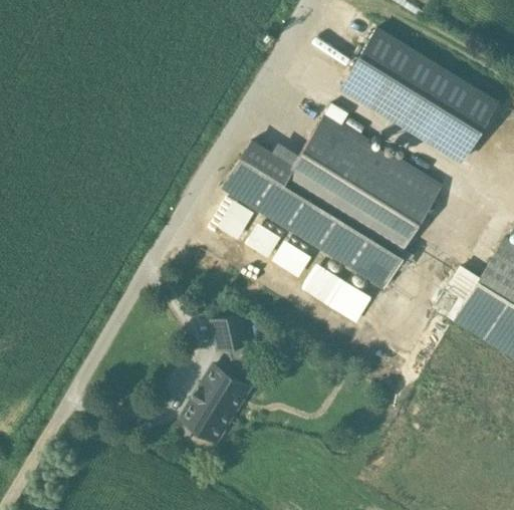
[(498,102),(377,29),(339,90),(460,164),(498,102)]
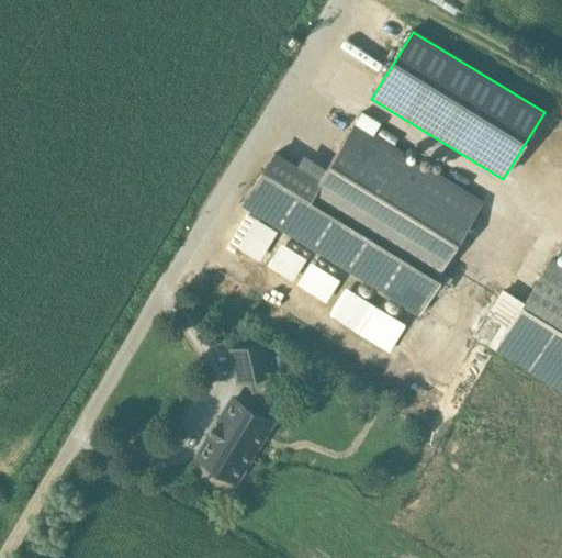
[(482,208),(353,129),(319,183),(289,234),(417,313),(482,208)]
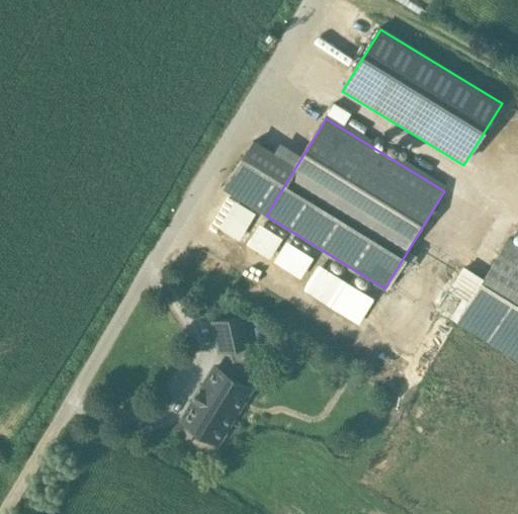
[(253,144),(225,190),(266,216),(294,169),(253,144)]
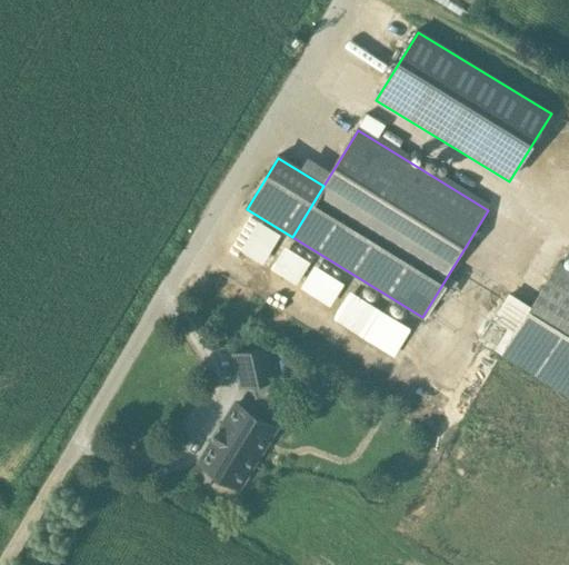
[(263,265),(281,235),(258,221),(240,251),(263,265)]
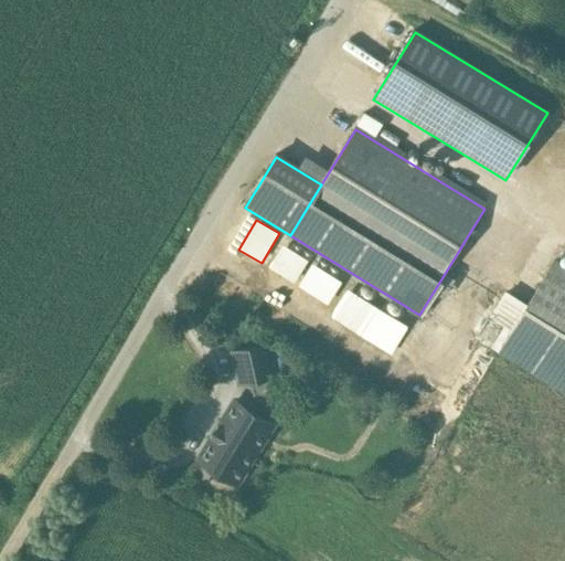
[(312,293),(326,266),(302,254),(289,281),(312,293)]
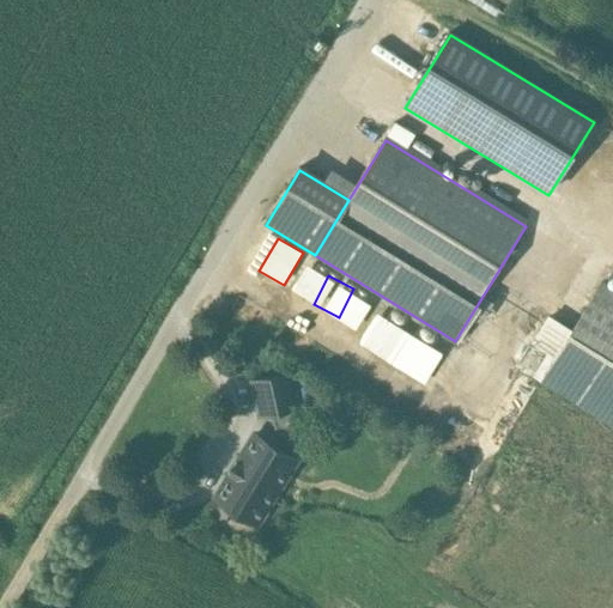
[(612,295),(601,287),(544,381),(612,423),(612,295)]
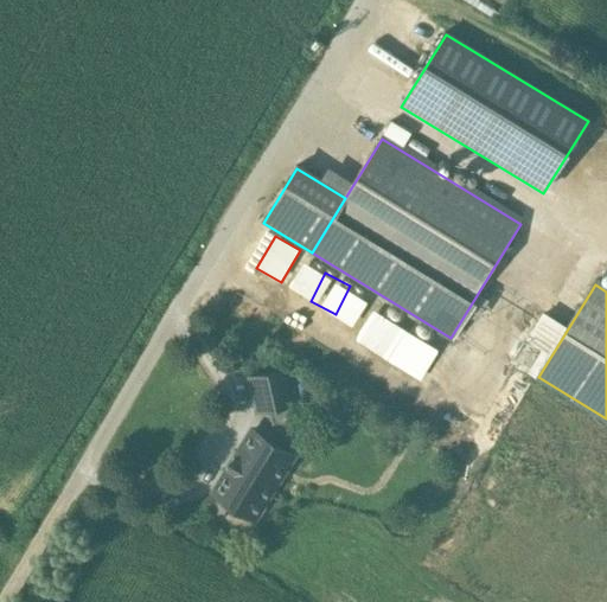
[(286,372),(250,380),(259,414),(293,405),(286,372)]
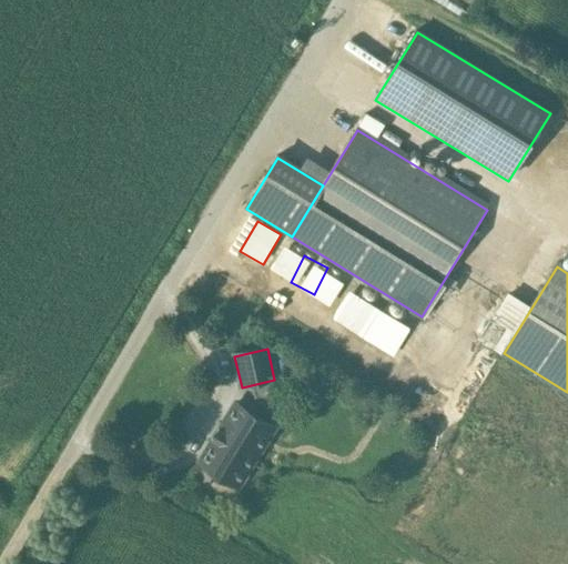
[(294,382),(288,360),(277,362),(283,384),(294,382)]
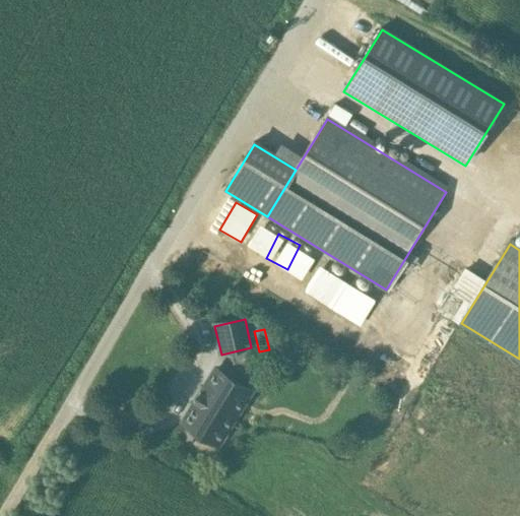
[(216,371),(202,394),(200,393),(194,403),(196,404),(183,425),(217,446),(251,392),(216,371)]
